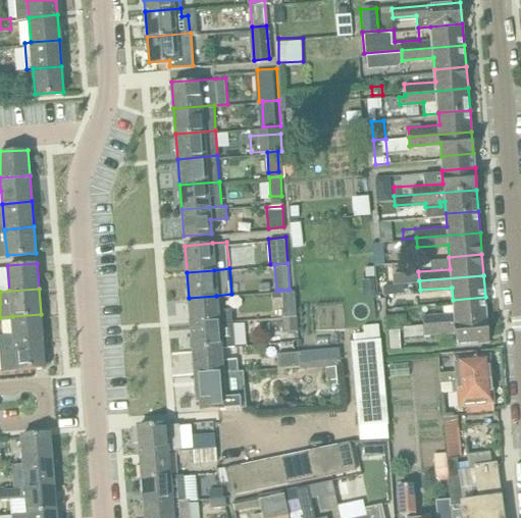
[(280,290),(282,314),(296,313),(294,289),(290,290),(289,290),(288,290),(282,290),(280,290)]
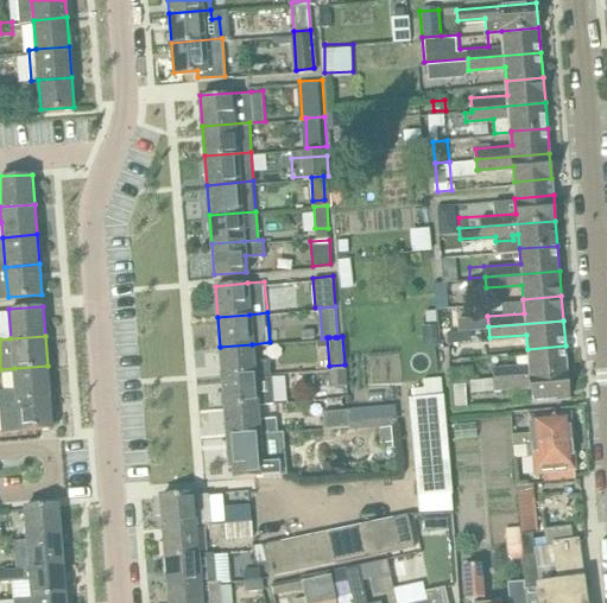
[(253,359),(252,344),(220,347),(222,376),(272,373),(271,357),(253,359)]
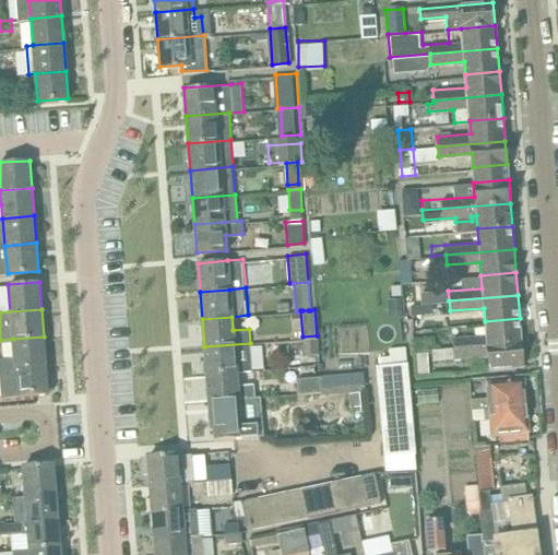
[(520,318),(485,321),(486,334),(452,338),(452,347),(521,342),(520,318)]
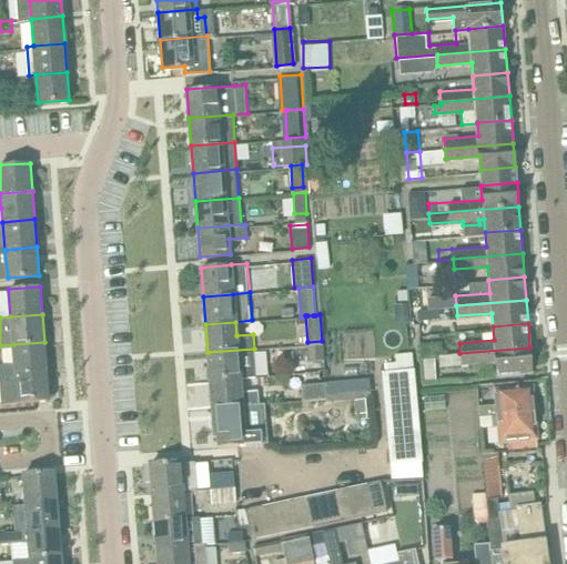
[(432,340),(421,340),(422,354),(433,353),(432,340)]
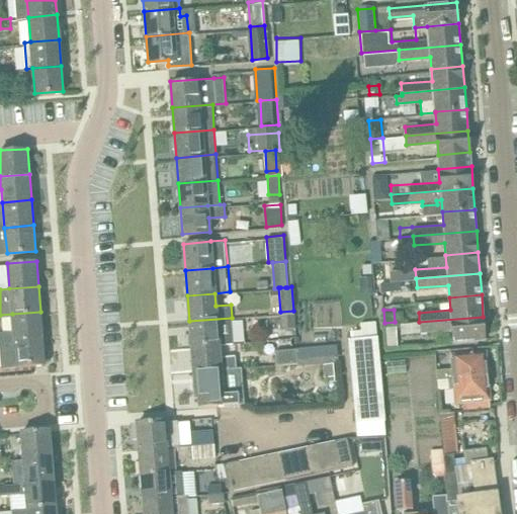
[(294,326),(293,311),(280,312),(281,327),(294,326)]
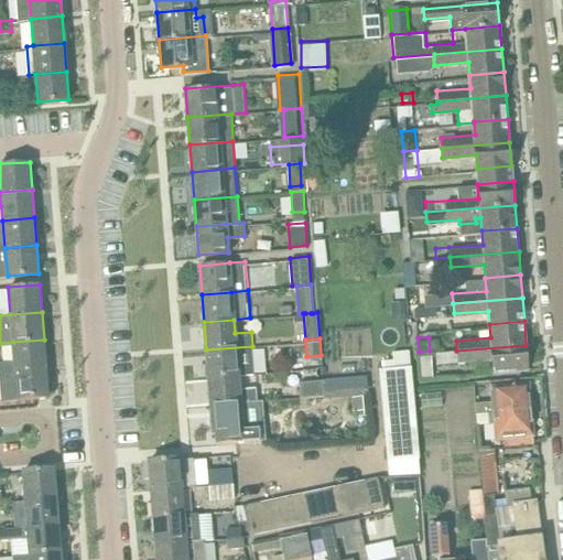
[(13,342),(13,354),(0,355),(0,370),(46,367),(44,340),(13,342)]
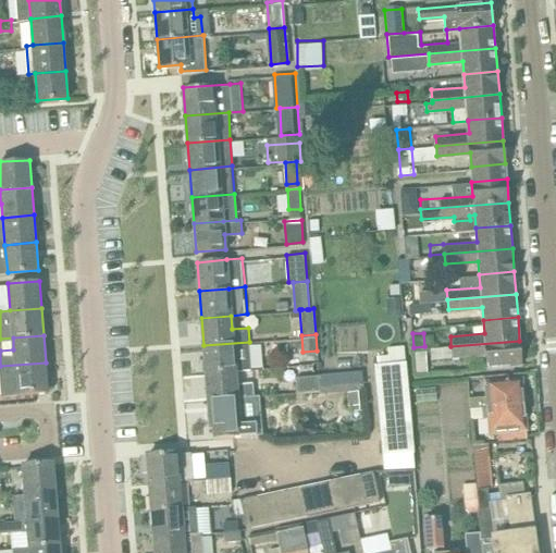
[(519,341),(451,346),(442,346),(443,357),(485,354),(486,366),(521,364),(519,341)]
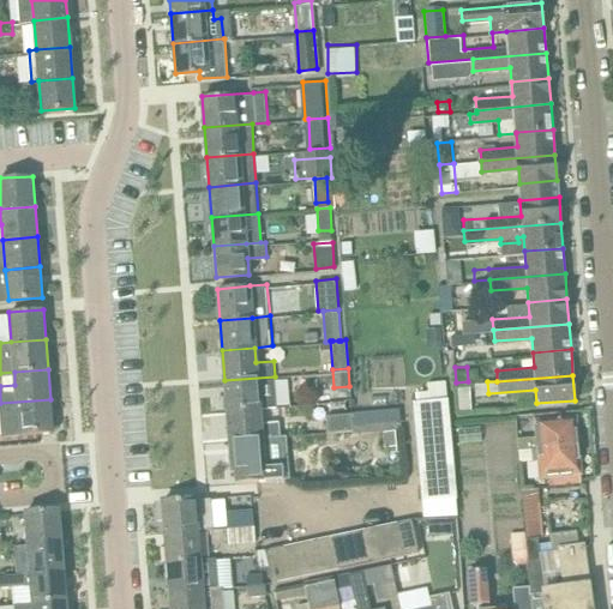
[(275,377),(224,380),(227,410),(259,406),(277,405),(275,377)]
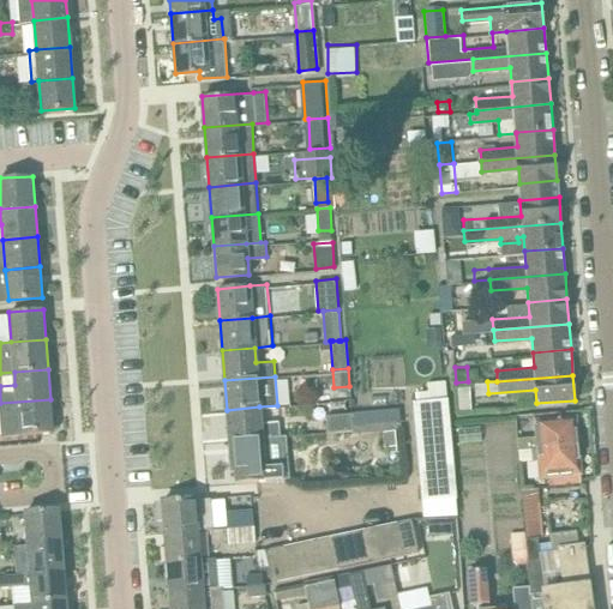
[(448,496),(456,495),(446,397),(414,399),(424,499),(448,496)]
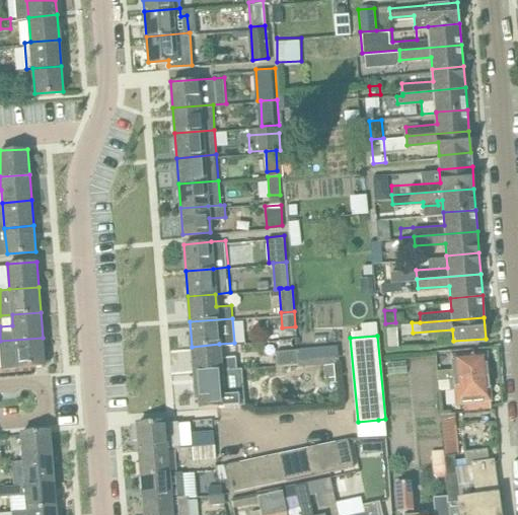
[(43,338),(0,341),(0,350),(0,353),(1,367),(16,366),(45,363),(45,362),(49,361),(48,351),(44,352),(43,338)]
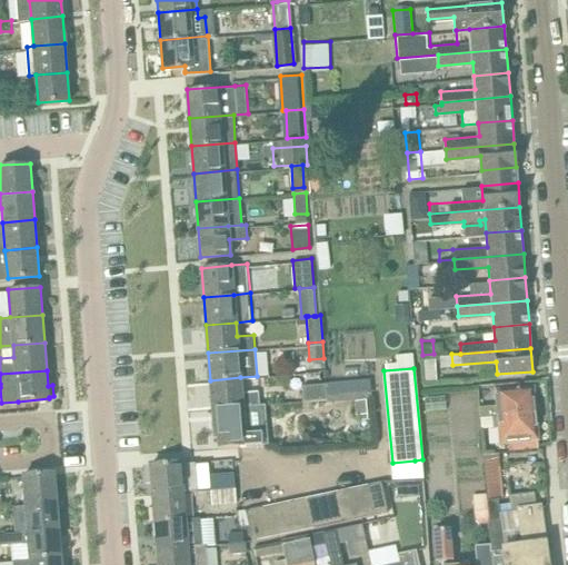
[(240,377),(210,380),(212,407),(242,405),(261,403),(260,389),(241,392),(240,377)]
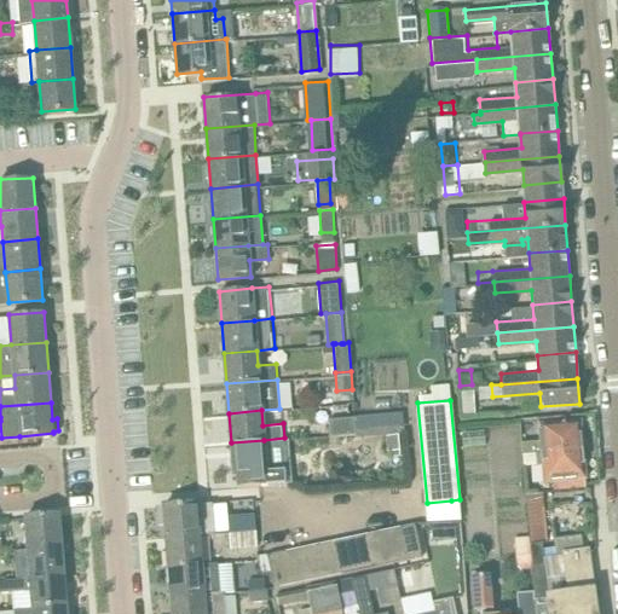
[(399,429),(404,429),(403,411),(354,416),(357,433),(385,430),(399,429)]
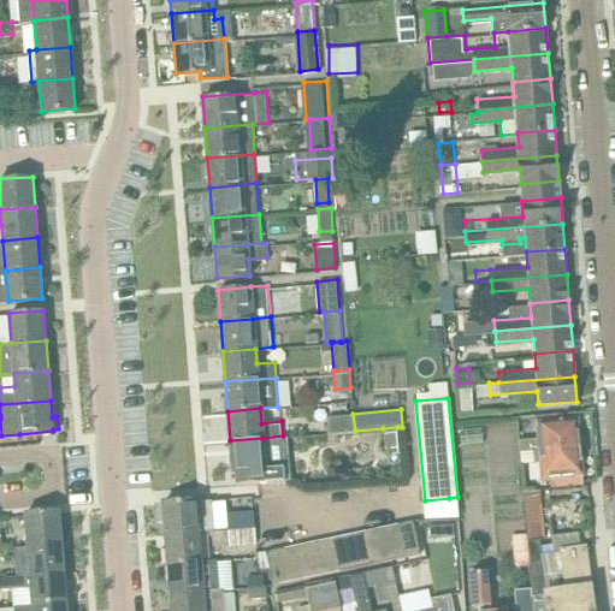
[(353,414),(329,415),(331,433),(355,431),(353,414)]
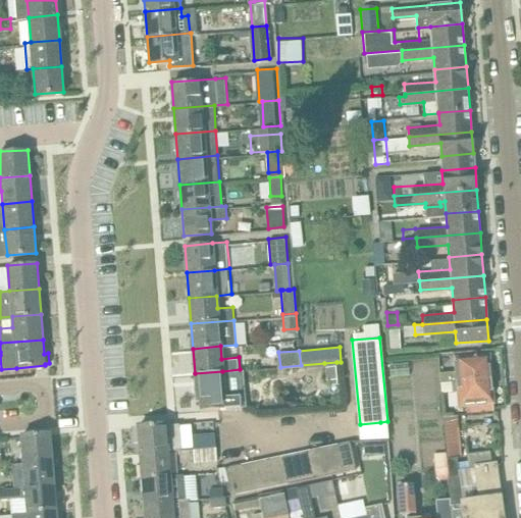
[(451,379),(491,375),(489,353),(454,356),(455,368),(439,370),(439,380),(451,379)]
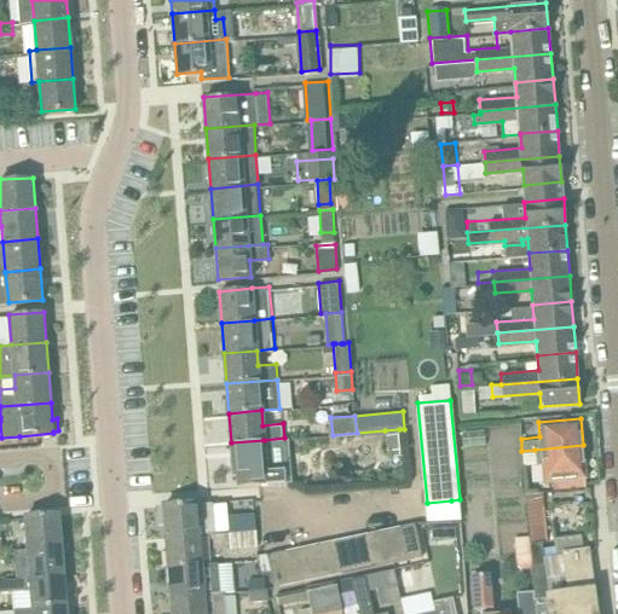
[(385,430),(386,446),(400,445),(399,429),(385,430)]
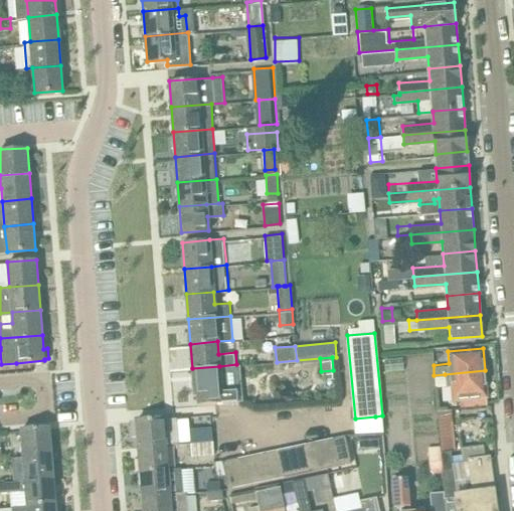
[(221,389),(219,366),(192,368),(194,393),(197,393),(198,403),(243,399),(242,388),(221,389)]
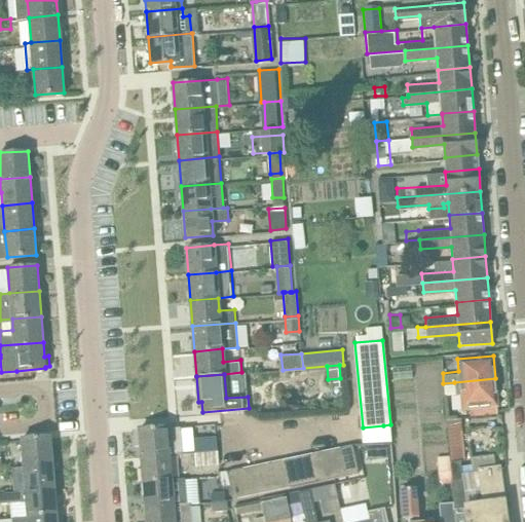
[(495,378),(454,382),(455,392),(460,392),(461,407),(498,404),(495,378)]
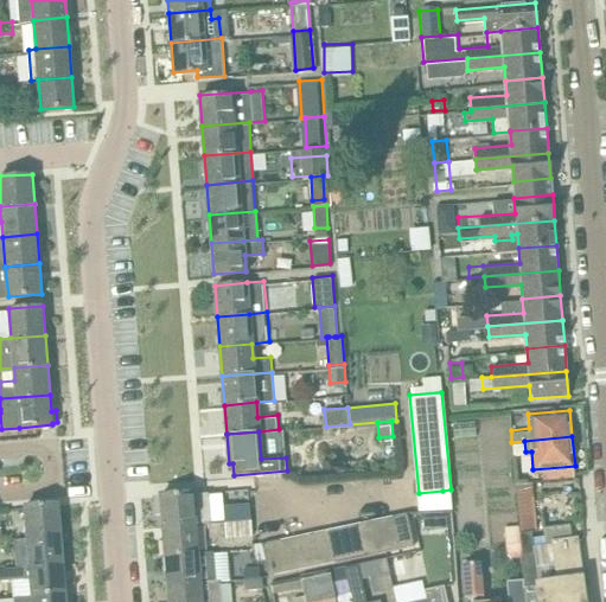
[(538,512),(537,482),(522,484),(523,513),(538,512)]
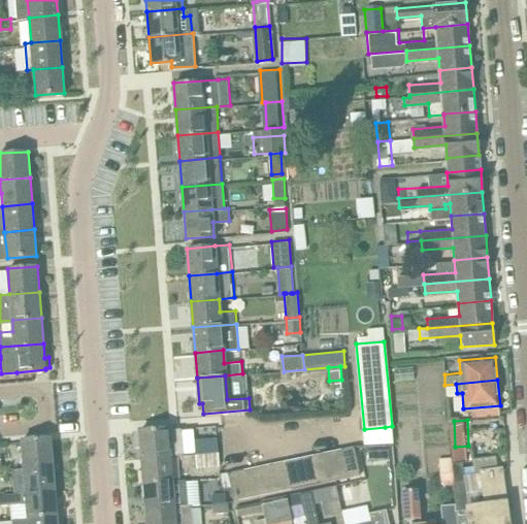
[(197,433),(215,435),(216,425),(199,424),(197,433)]
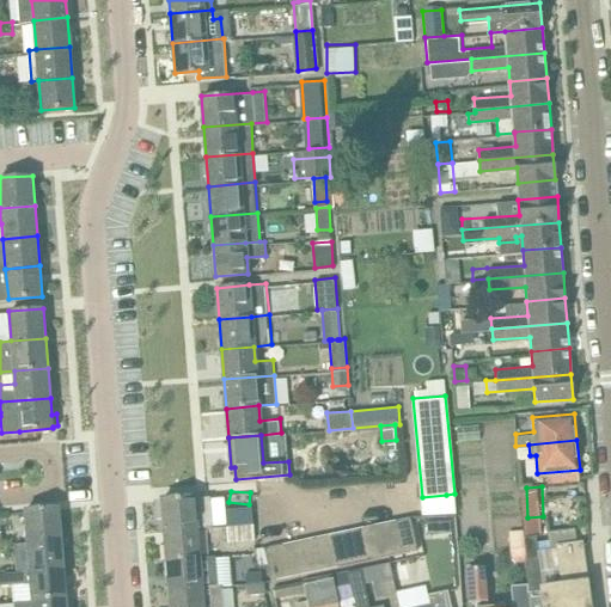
[(164,528),(213,525),(211,494),(162,498),(164,528)]
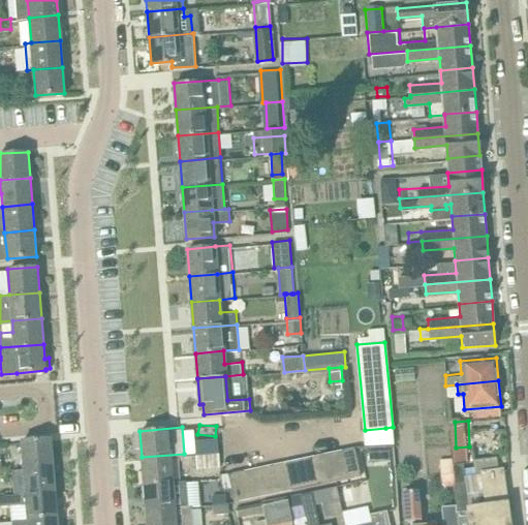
[(24,466),(53,464),(51,437),(22,440),(24,466)]
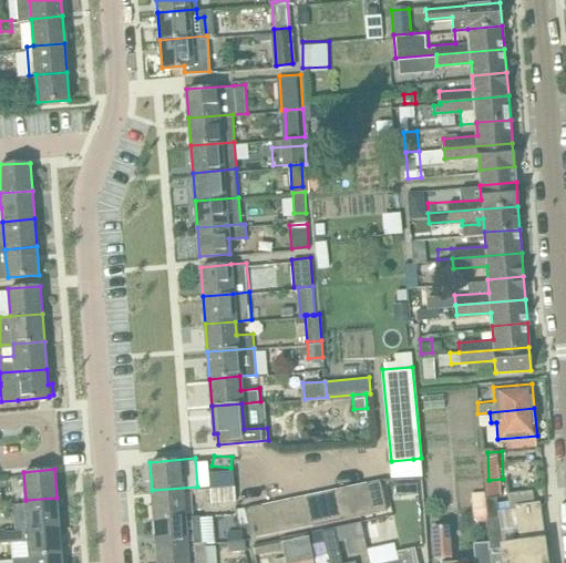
[(211,484),(235,482),(234,469),(209,471),(211,484)]
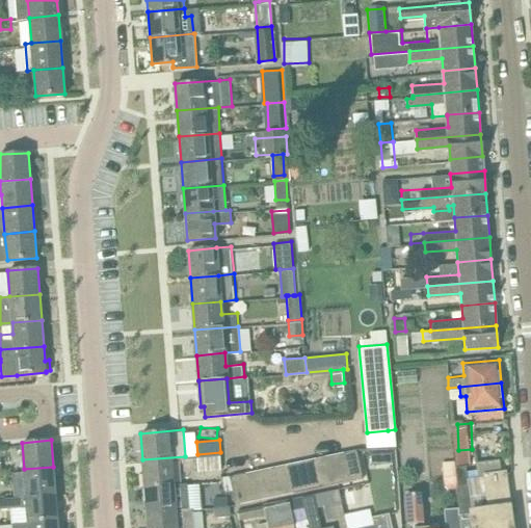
[(340,451),(346,479),(363,476),(362,468),(356,447),(340,451)]
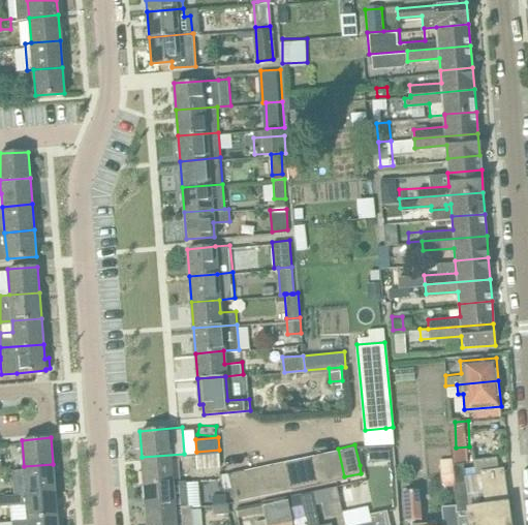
[(338,449),(324,452),(332,479),(344,476),(338,449)]
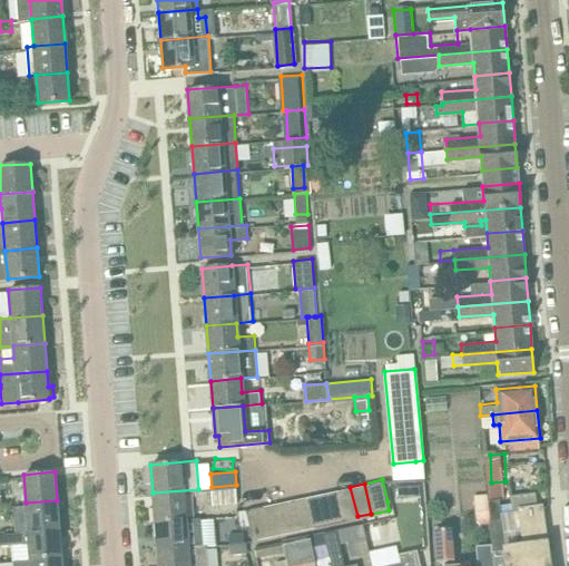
[(406,484),(398,485),(398,494),(406,494),(406,484)]
